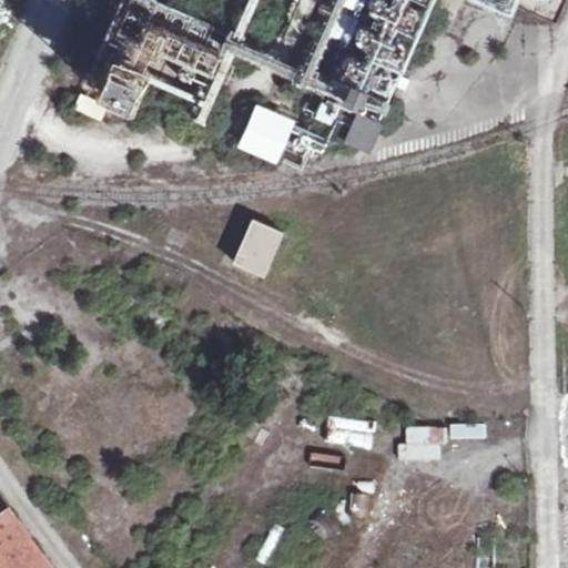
[(347,101),(394,115),(430,0),(350,0),(346,11),(340,9),(316,79),(351,90),(347,101)]
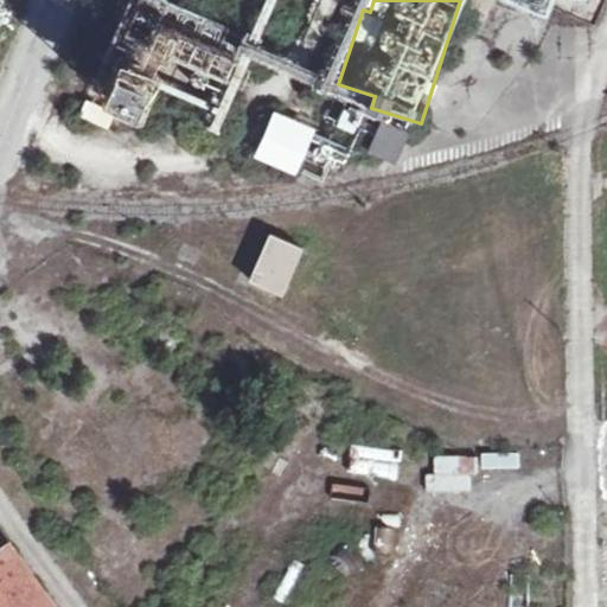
[(147,107),(161,72),(133,61),(120,95),(147,107)]
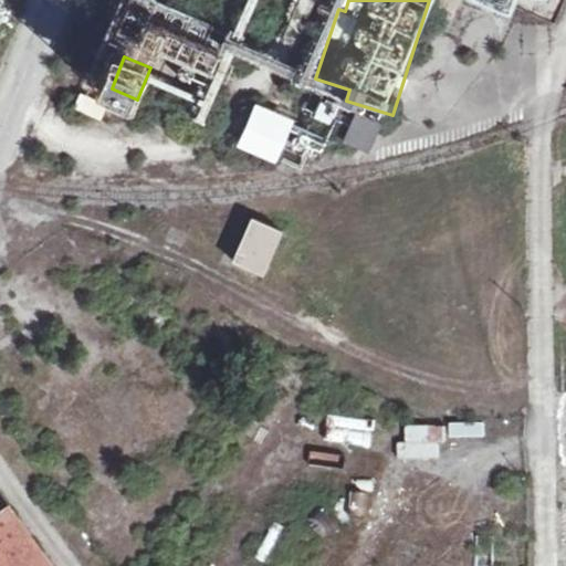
[(81,91),(73,108),(101,121),(108,104),(81,91)]
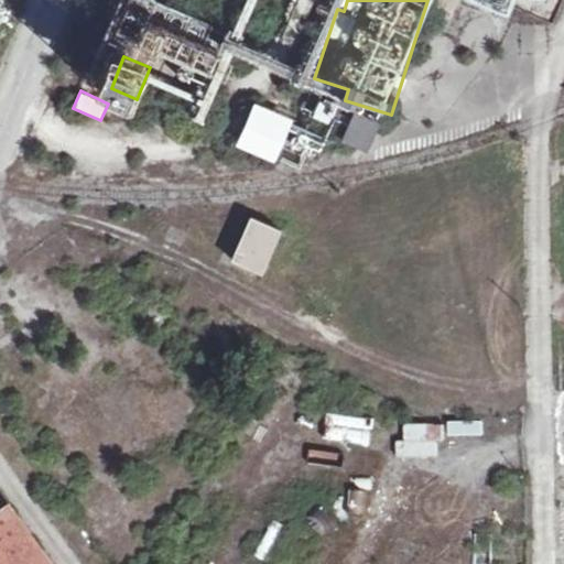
[(237,145),(277,162),(296,118),(256,100),(237,145)]
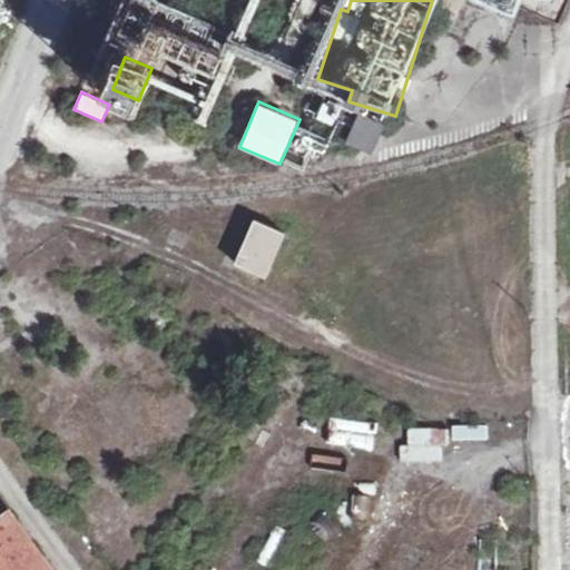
[(375,121),(351,110),(335,143),(361,154),(375,121)]
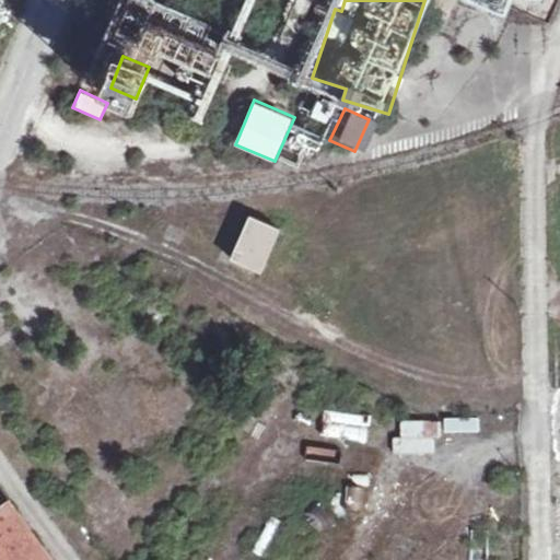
[(243,219),(224,261),(252,275),(271,231),(243,219)]
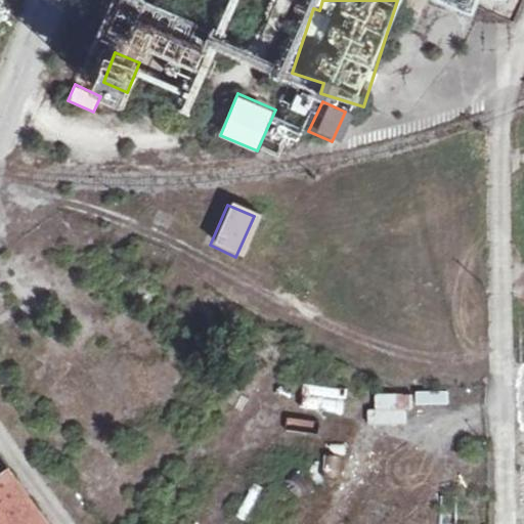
[(306,385),(303,409),(344,416),(347,391),(306,385)]
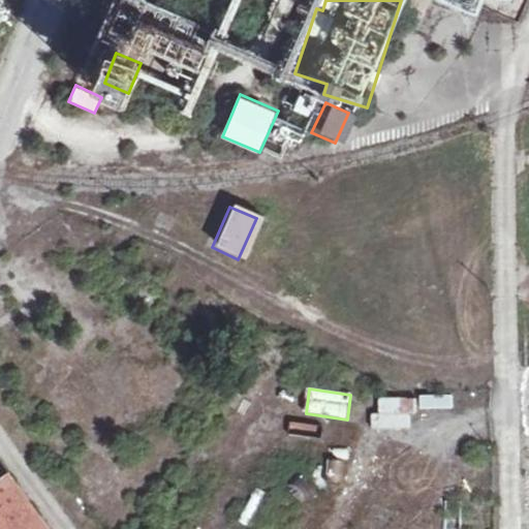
[(454,411),(454,397),(421,395),(419,409),(454,411)]
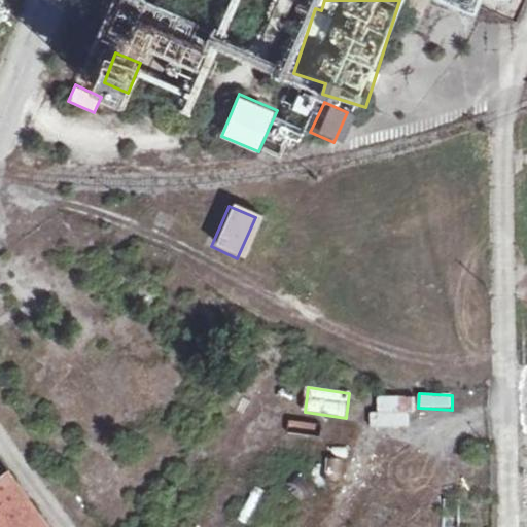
[(30,526),(0,485),(0,526),(30,526)]
